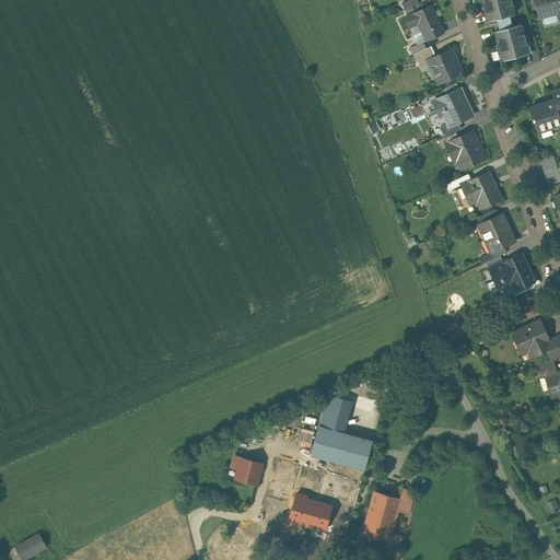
[(417,0),(407,0),(401,2),(405,9),(418,3),(417,0)]
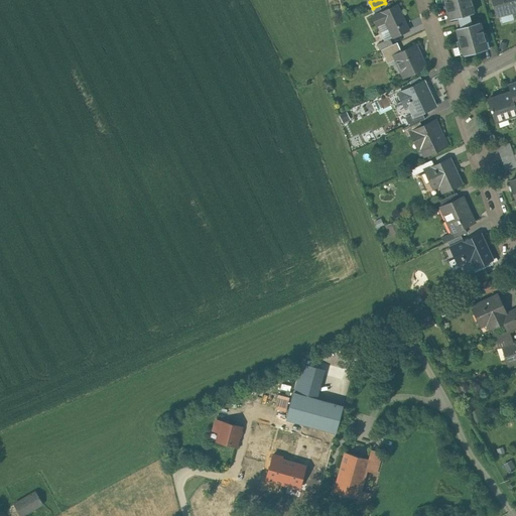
[(440,0),(443,8),(446,7),(449,19),(468,14),(473,13),(470,1),(473,0),(440,0)]
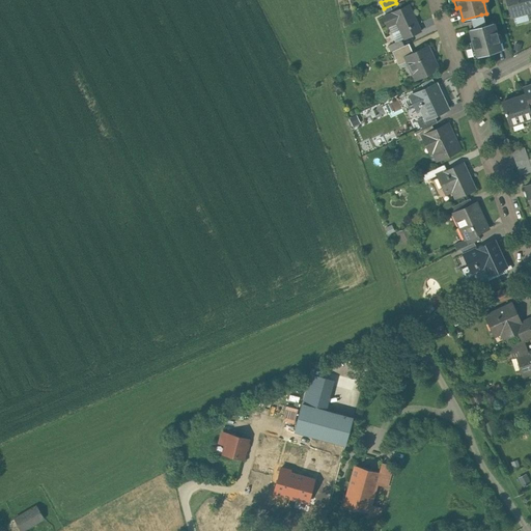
[(530,0),(505,0),(510,17),(528,11),(530,21),(530,20),(530,0)]
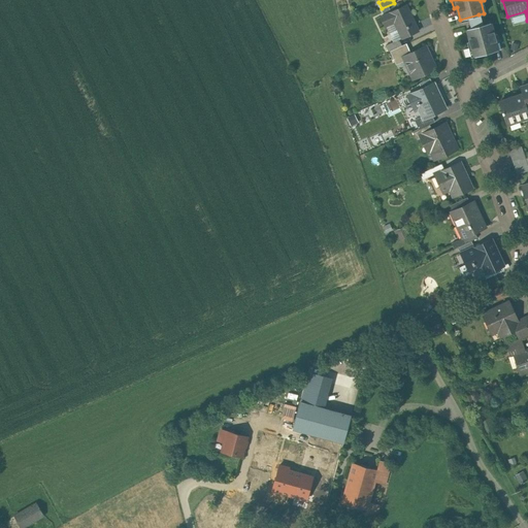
[(405,4),(381,17),(385,26),(394,22),(401,38),(418,31),(405,4)]
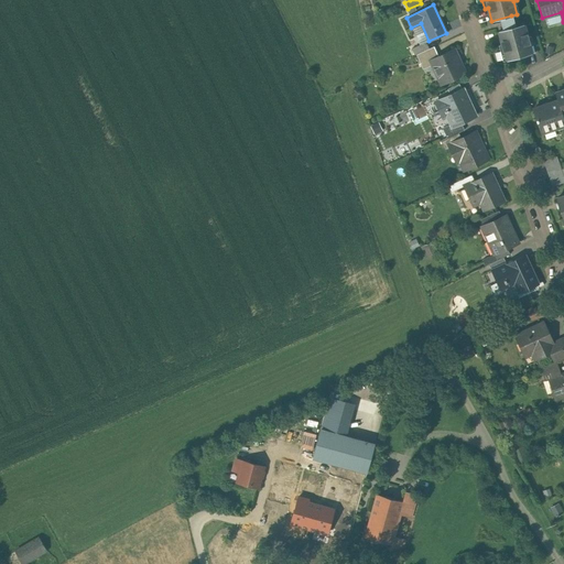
[(511,15),(501,19),(503,29),(514,26),(511,15)]
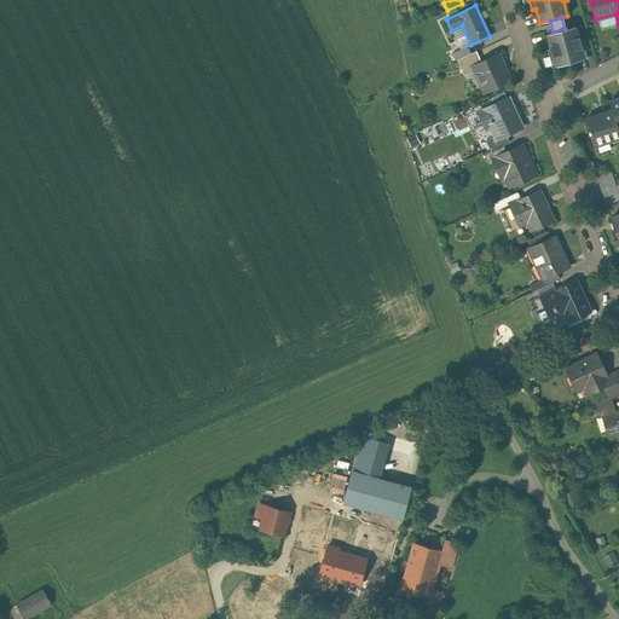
[(553,32),(547,34),(551,48),(547,50),(551,68),(588,58),(583,40),(578,41),(574,27),(565,29),(553,32)]
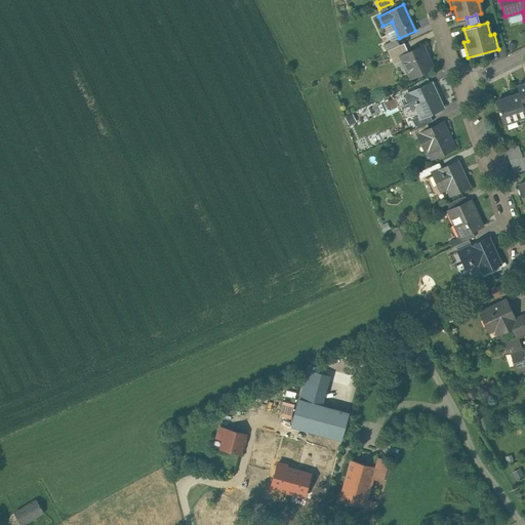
[(396,39),(384,44),(387,50),(388,50),(399,45),(396,39)]
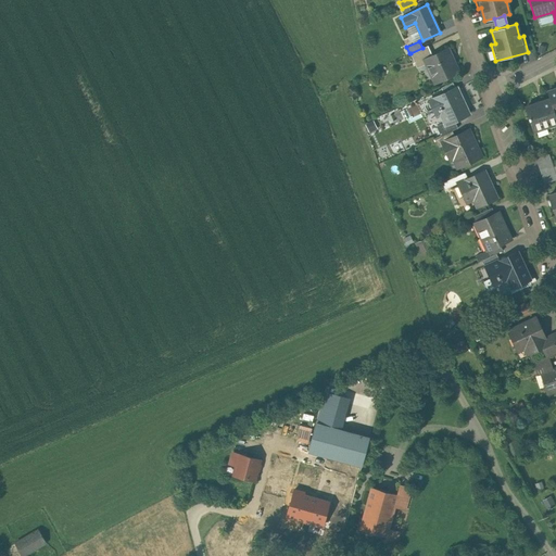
[(422,48),(411,53),(415,63),(424,60),(424,59),(432,55),(427,46),(422,48)]
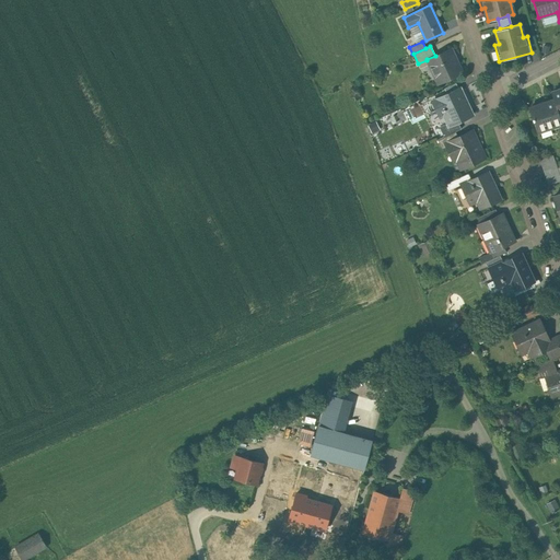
[(435,56),(427,60),(438,83),(462,72),(451,48),(435,56)]
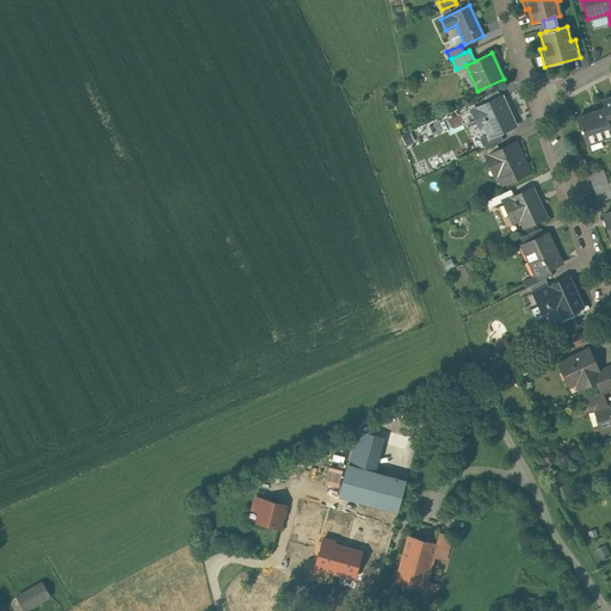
[(498,90),(485,96),(488,102),(500,97),(498,90)]
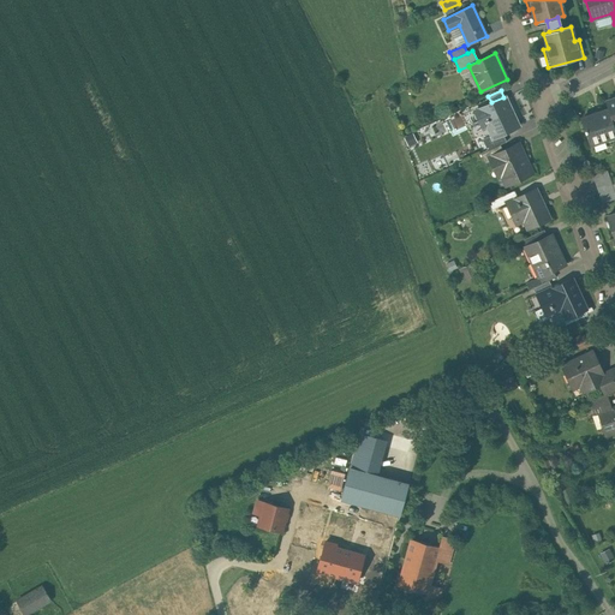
[(491,102),(475,111),(481,123),(484,121),(491,135),(491,136),(501,131),(502,133),(519,126),(505,96),(503,97),(491,102)]
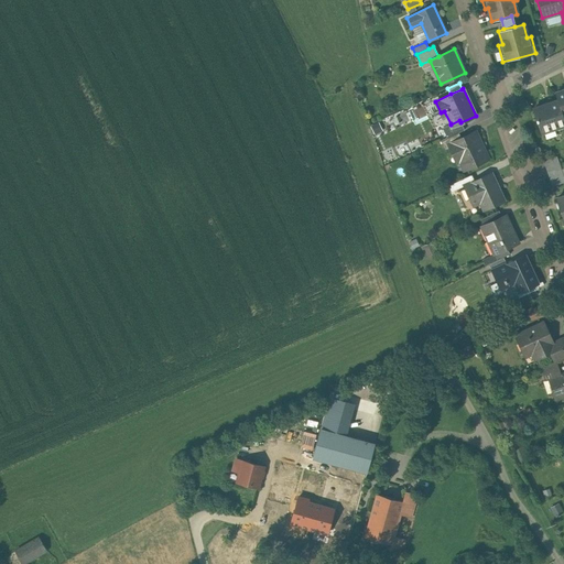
[(557,100),(533,108),(537,119),(535,119),(540,133),(563,125),(563,120),(563,117),(557,100)]
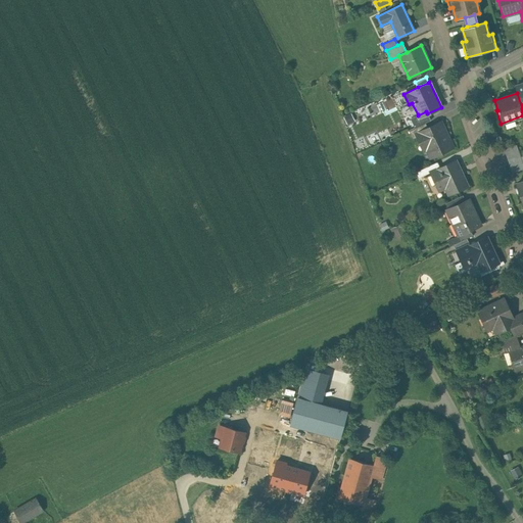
[(426,111),(418,115),(418,114),(411,119),(415,127),(424,123),(430,120),(427,113),(426,111)]
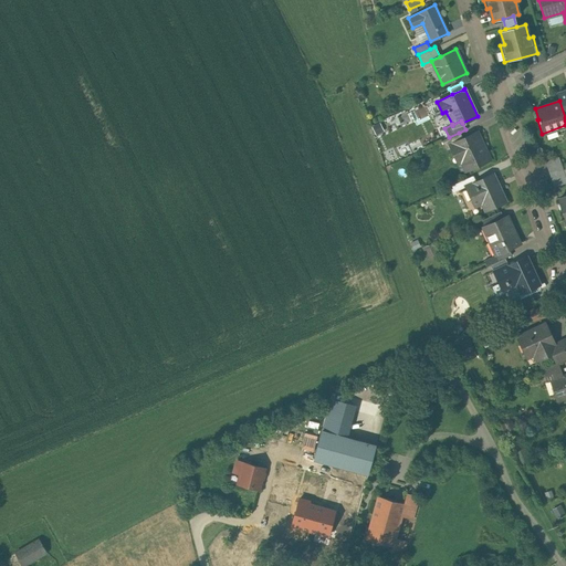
[(462,138),(448,145),(450,148),(453,157),(457,155),(464,170),(489,159),(475,132),(462,138)]
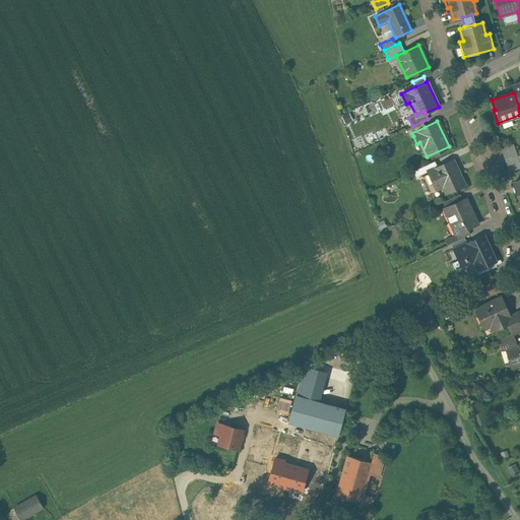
[(412,126),(405,129),(409,138),(413,136),(411,133),(425,127),(421,122),(412,126)]
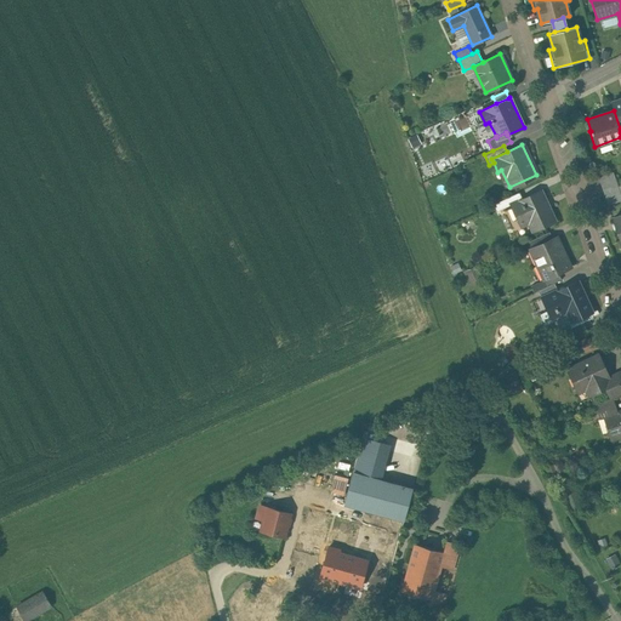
[(617,187),(613,172),(598,177),(603,192),(617,187)]
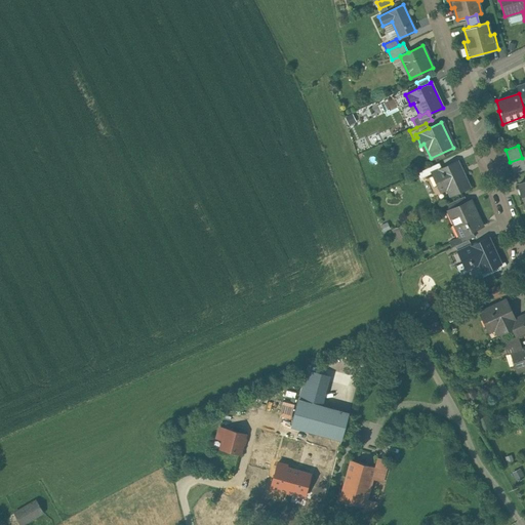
[(524,169),(524,167),(522,158),(510,162),(514,173),(524,169)]
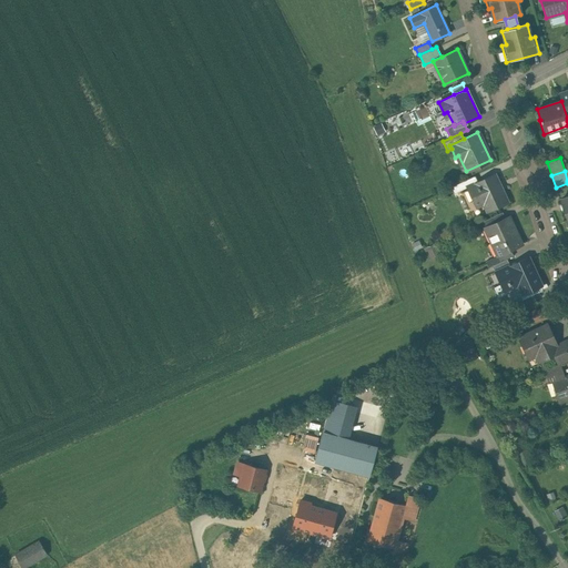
[(477,182),(466,186),(474,202),(482,199),(487,210),(506,201),(494,174),(477,182)]
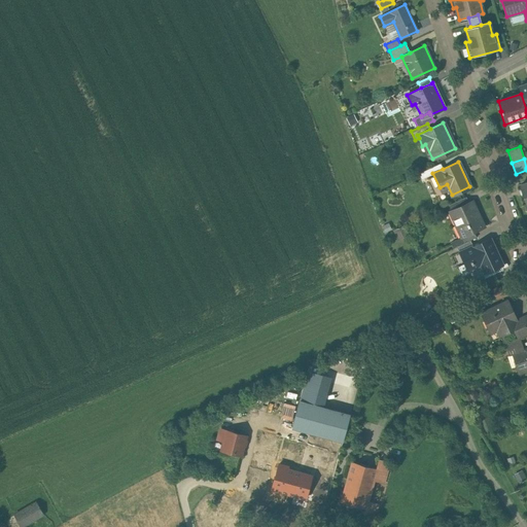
[(440,163),(419,173),(421,178),(432,173),(443,169),(440,163)]
